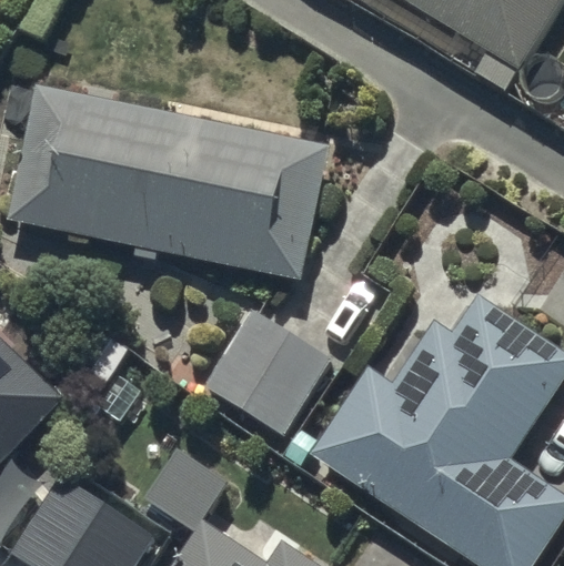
[(409,0),(487,48),(473,71),(526,102),(541,78),(520,64),(559,0),(409,0)]
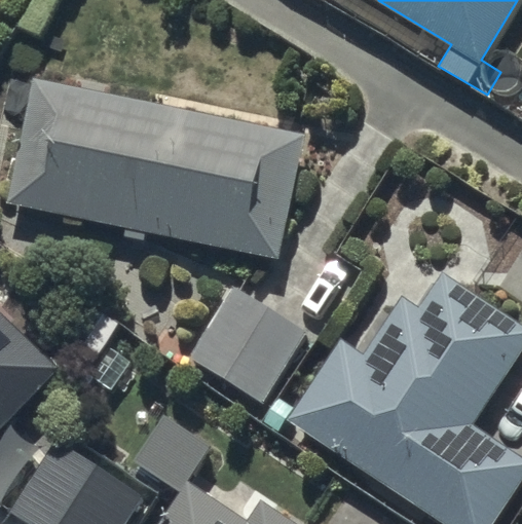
[(6,202),(124,226),(122,235),(145,239),(146,230),(281,257),(305,133),(31,78),(6,202)]
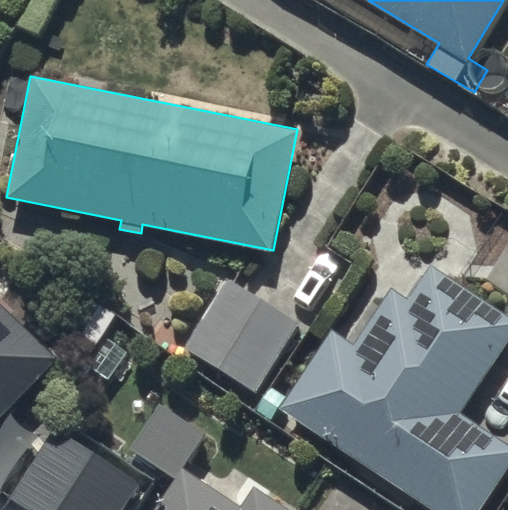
[(329,331),(278,409),(431,509),(480,509),(507,468),(507,442),(462,412),(507,342),(507,314),(431,264),(408,300),(392,290),(354,348),(329,331)]
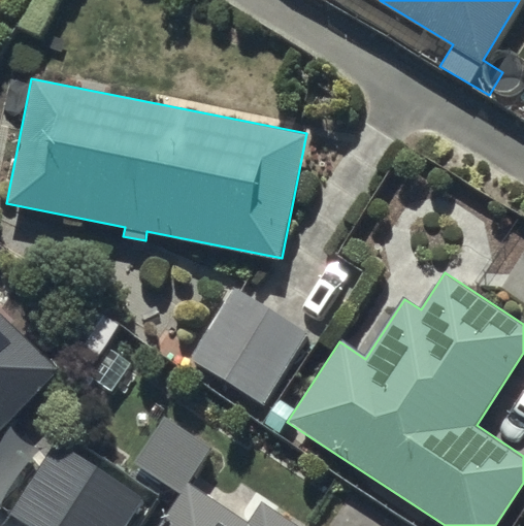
[(231,285),(186,358),(263,406),(308,333),(231,285)]
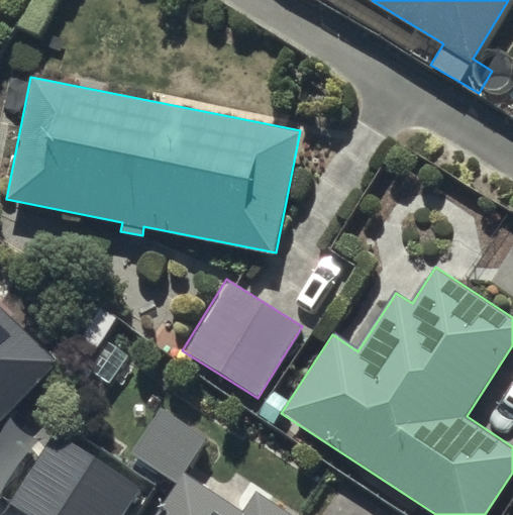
[(0,420),(58,361),(0,306),(0,420)]
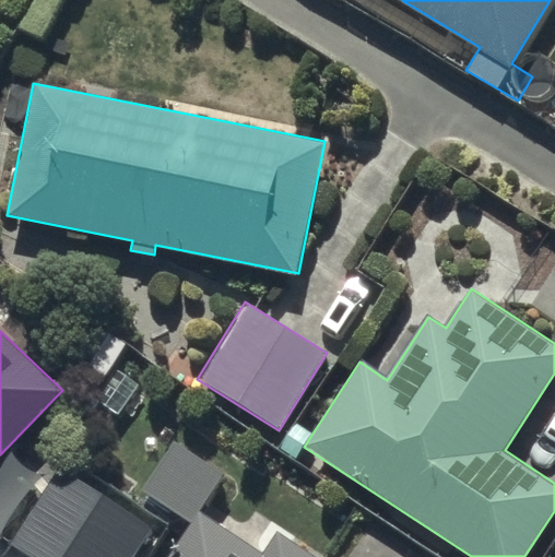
[(191,523),(168,556),(317,556),(279,532),(263,554),(199,511),(225,473),(175,439),(142,489),(191,523)]
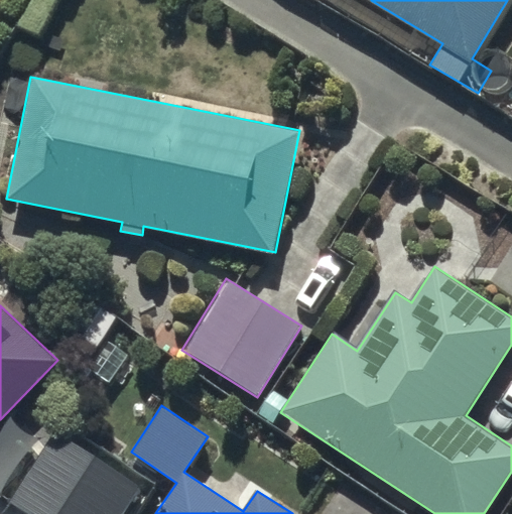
[(120,513),(138,485),(50,431),(7,503),(24,513),(120,513)]
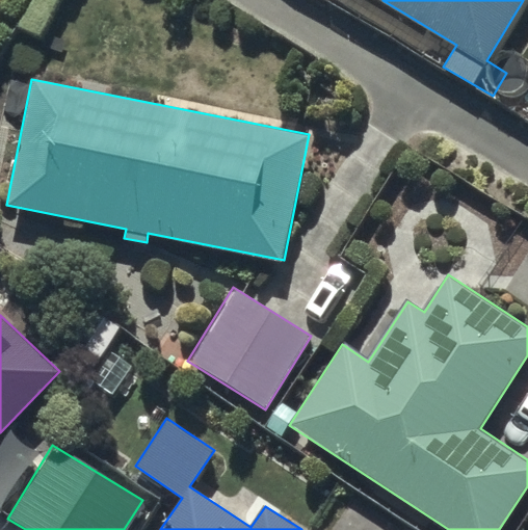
All buildings are outlined.
